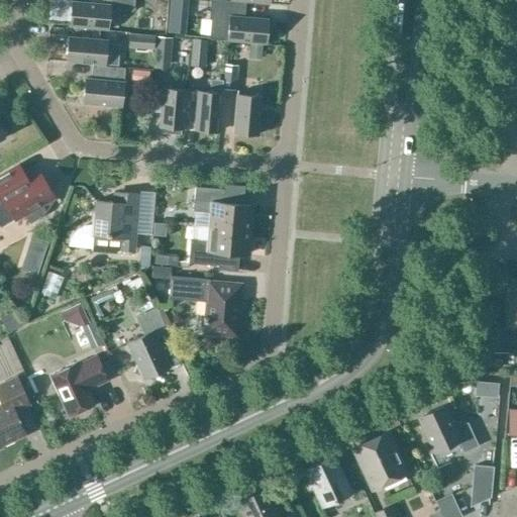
[(102,0),(102,5),(71,2),(69,26),(107,30),(109,9),(133,11),(133,0),(102,0)]
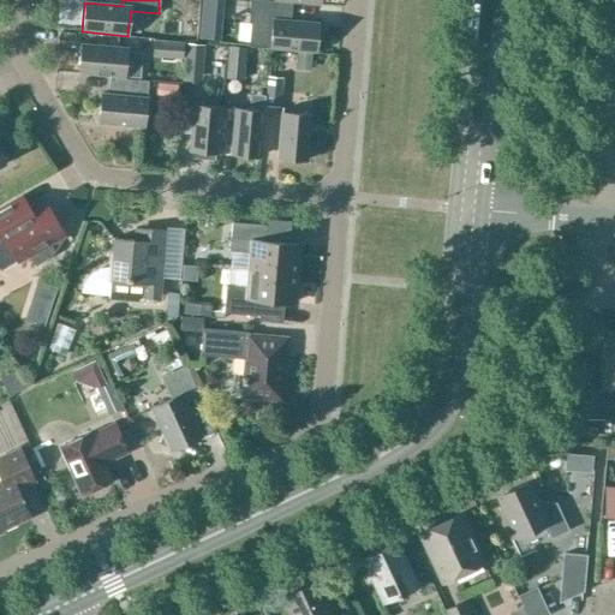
[(317,24),(281,22),(284,4),(250,1),(249,23),(251,24),(249,47),(315,53),(317,24)]
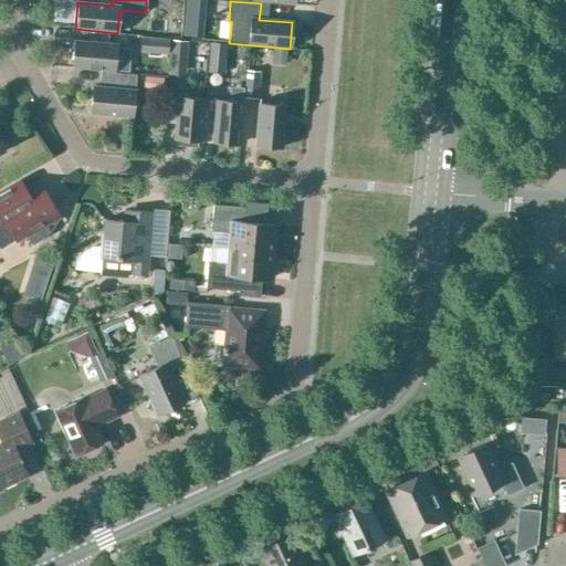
[(184,23),(182,35),(201,37),(202,24),(184,23)]
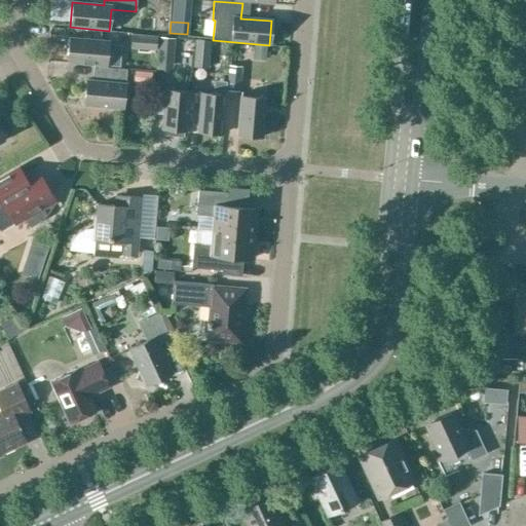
[(130,49),(154,51),(155,38),(133,36),(130,49)]
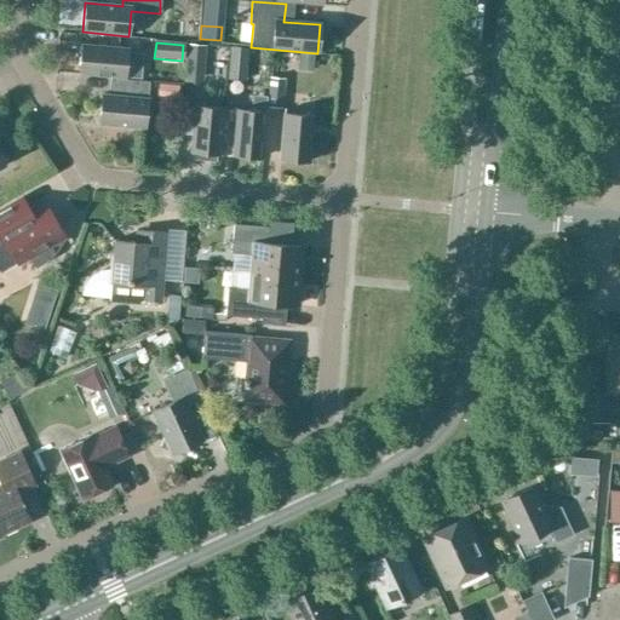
[(79,74),(125,79),(127,50),(81,45),(79,74)]
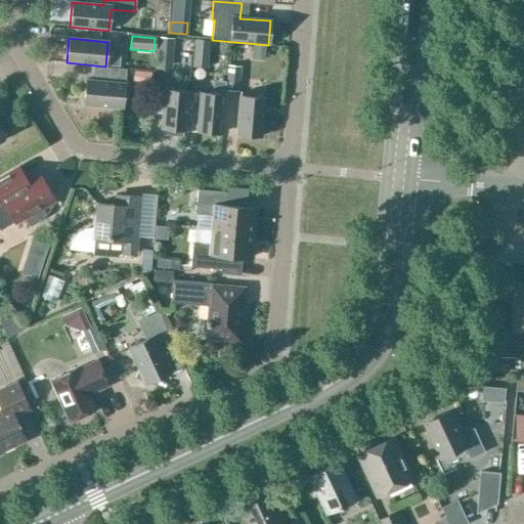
[(156,68),(170,70),(173,40),(159,38),(156,68)]
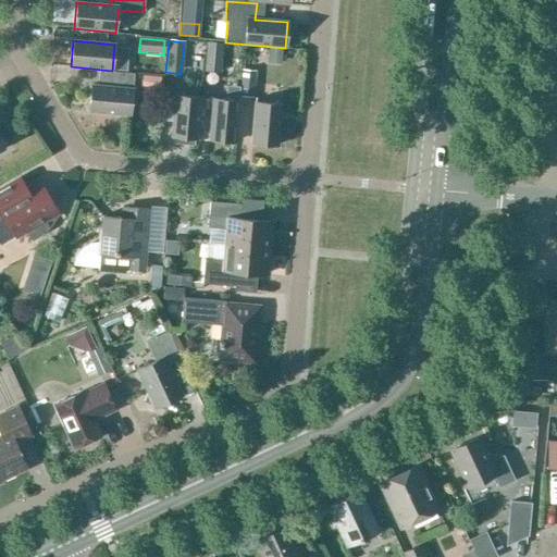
[(203,71),(221,72),(223,41),(206,40),(203,71)]
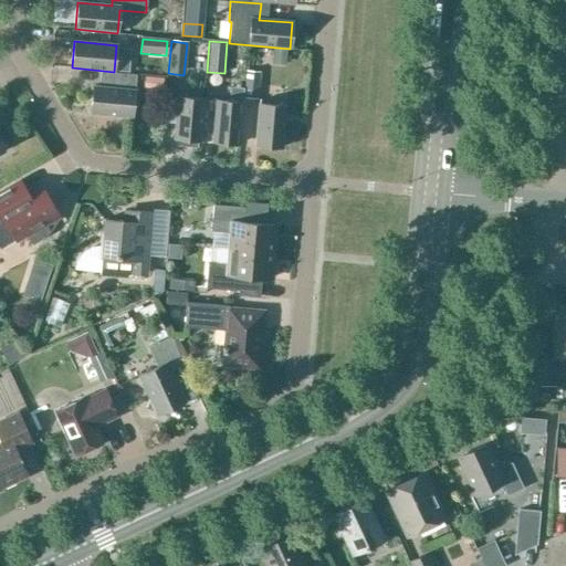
[(273,48),(272,59),(285,60),(286,49),(273,48)]
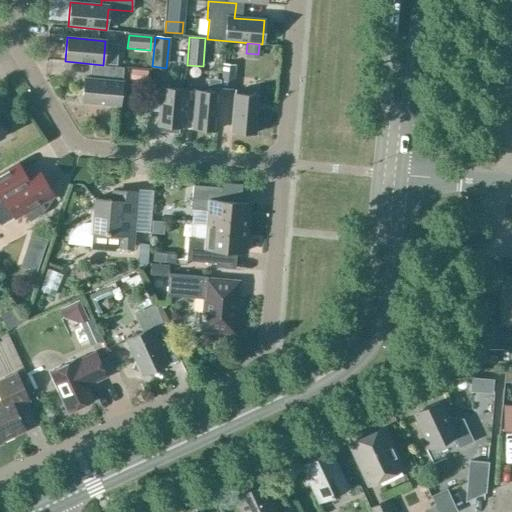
[(220,88),(233,89),(235,64),(222,63),(220,88)]
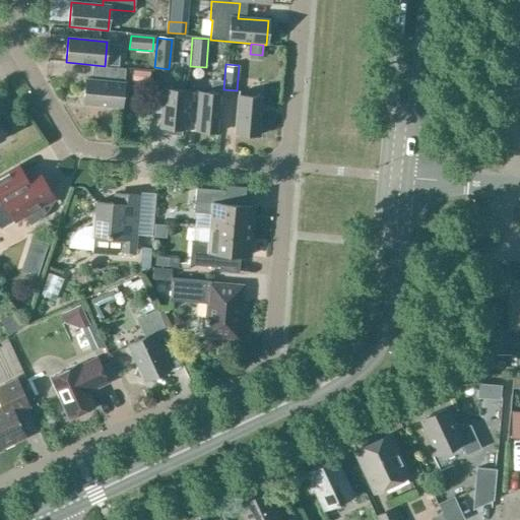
[(82,105),(121,108),(123,83),(125,68),(92,65),(91,80),(84,80),(82,105)]
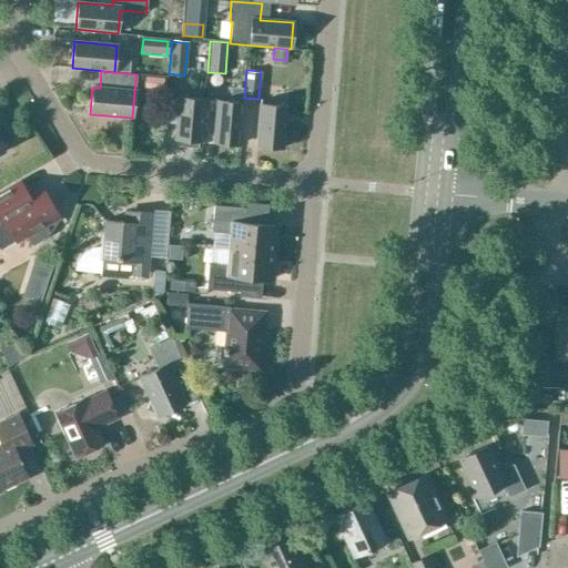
[(145,75),(144,89),(162,91),(163,78),(145,75)]
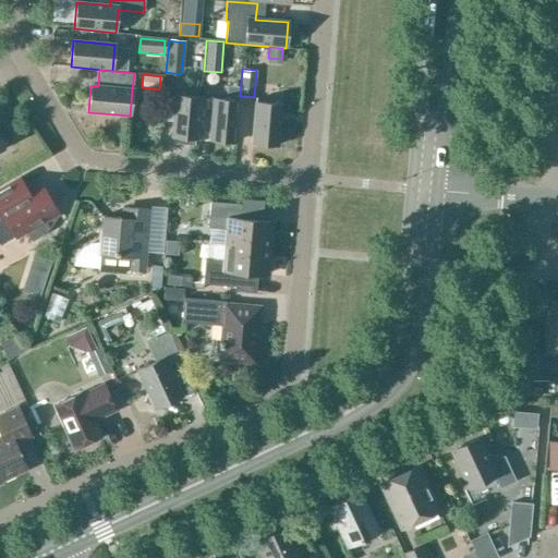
[(201,98),(174,96),(171,137),(173,137),(172,144),(194,146),(194,140),(197,140),(201,98)]
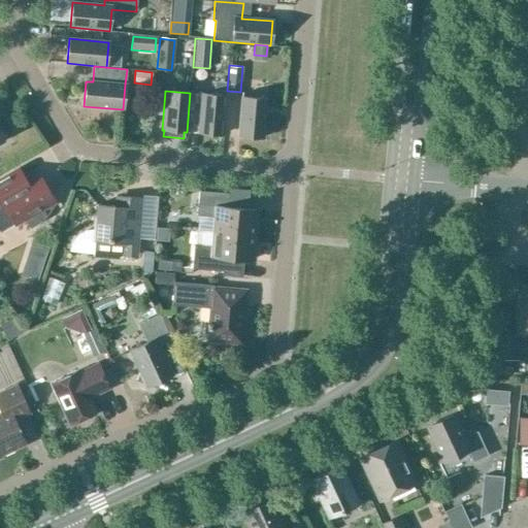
[(197,133),(222,135),(226,96),(201,94),(197,133)]
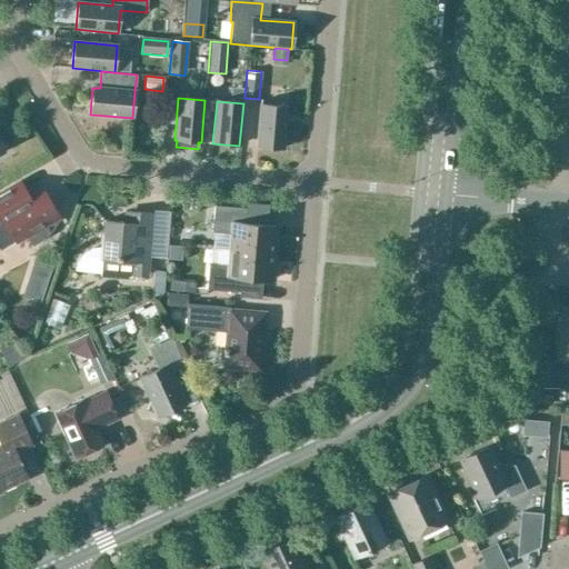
[(256,147),(282,149),(287,108),(260,105),(256,147)]
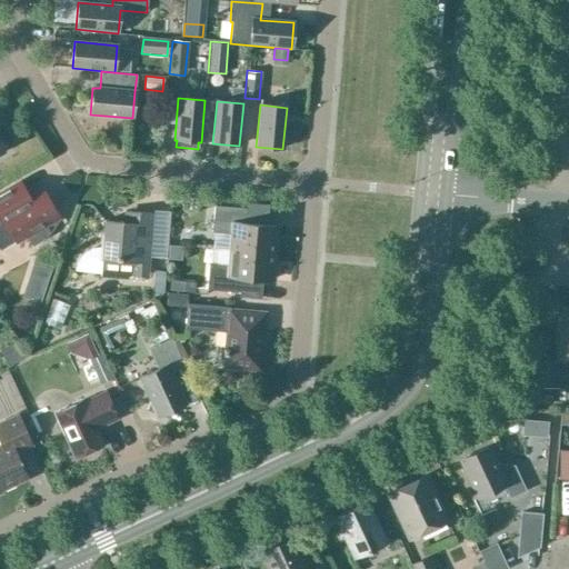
[(0,149),(11,142),(0,123),(0,149)]
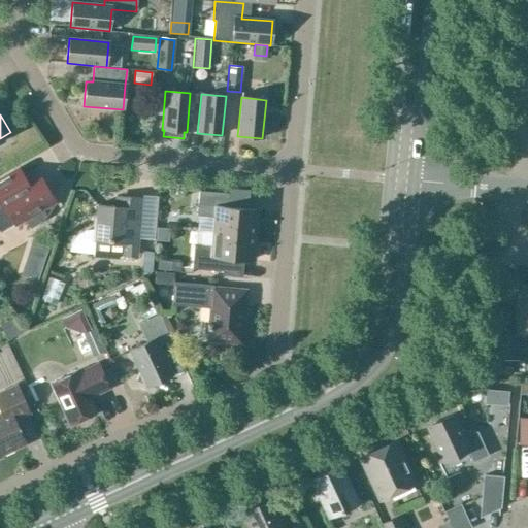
[(18,170),(0,179),(0,232),(1,233),(25,219),(30,226),(42,220),(37,211),(51,203),(36,178),(26,184),(18,170)]
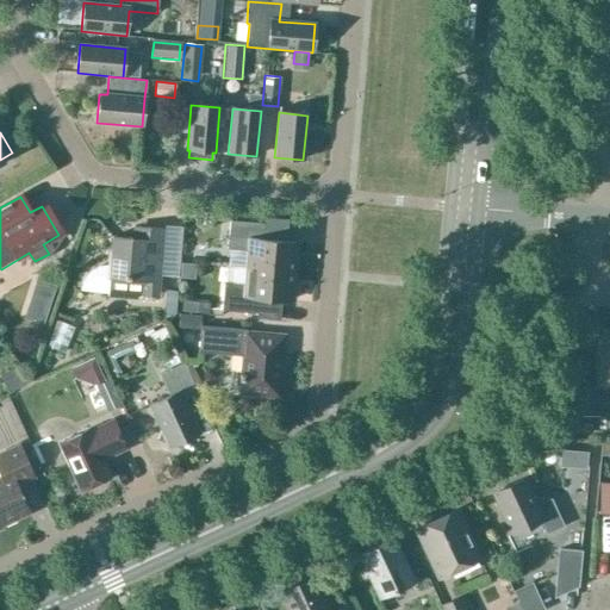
[(247,268),(293,273),(296,243),(262,241),(263,225),(229,222),(226,250),(249,253),(247,268)]
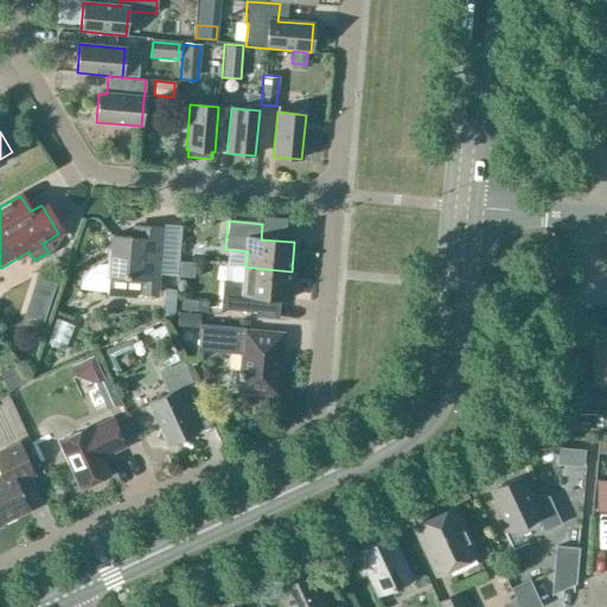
[(107,292),(157,296),(161,229),(142,228),(141,238),(112,236),(107,292)]
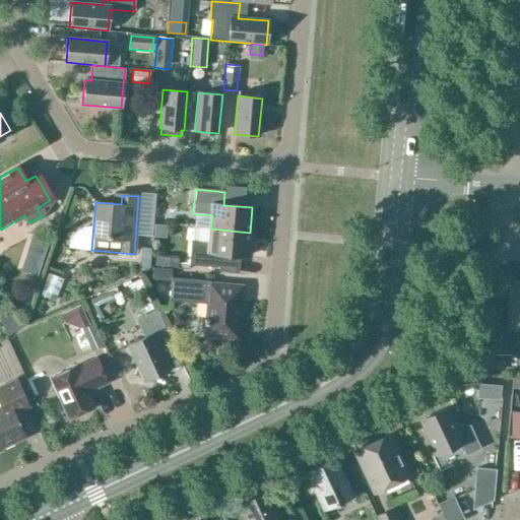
[(184,222),(182,237),(194,239),(195,224),(184,222)]
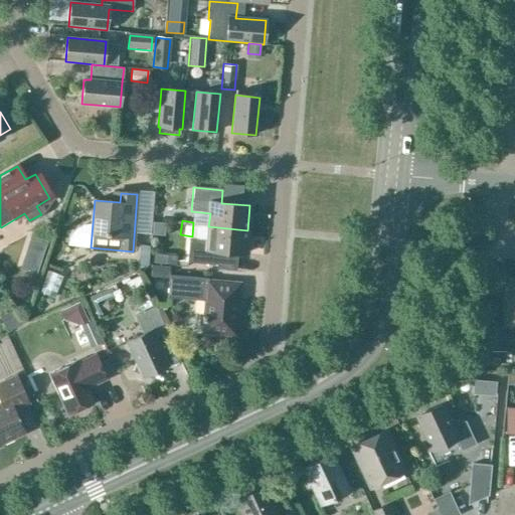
[(62,241),(78,242),(78,225),(62,225),(62,241)]
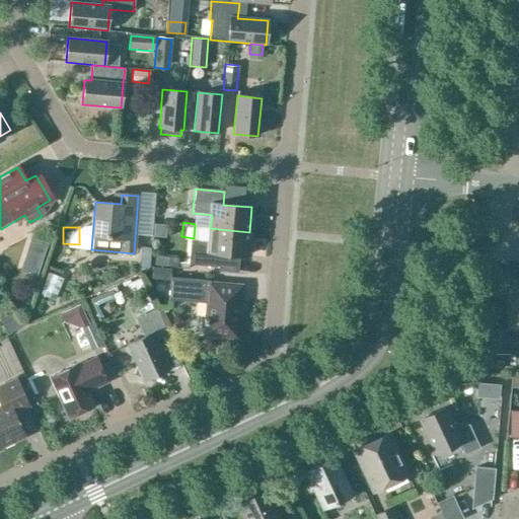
[(249,232),(210,228),(209,242),(191,241),(189,265),(218,268),(219,254),(247,256),(249,232)]
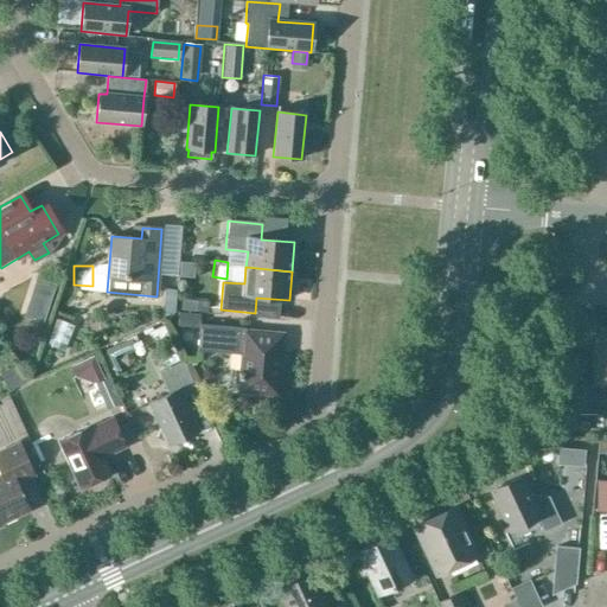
[(545,269),(543,285),(562,286),(563,270),(545,269)]
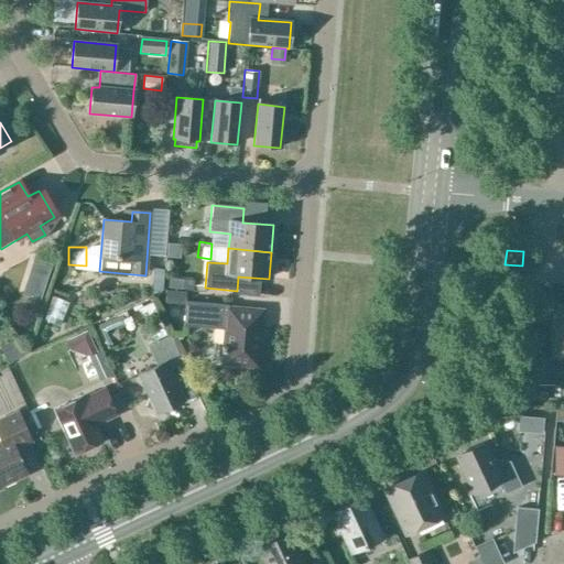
[(164,269),(153,268),(152,285),(163,286),(164,269)]
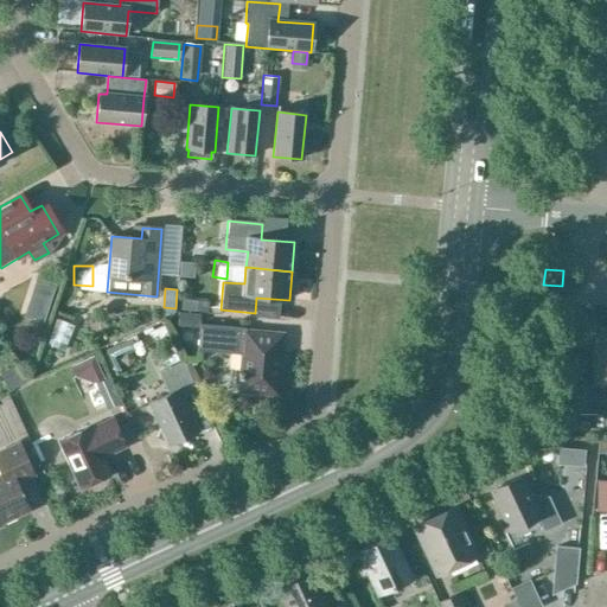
[(181,310),(209,312),(209,301),(181,299),(181,310)]
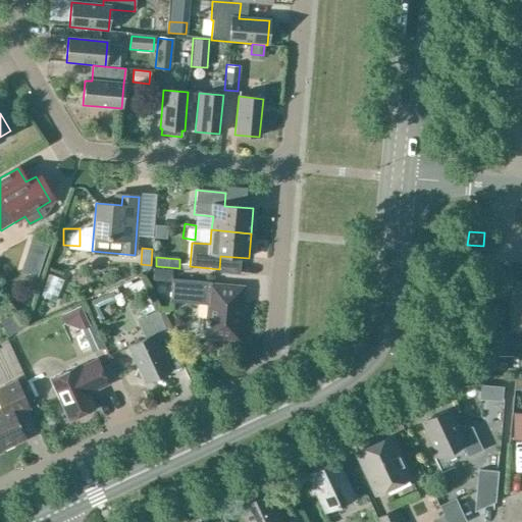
[(152,280),(170,281),(171,269),(153,268),(152,280)]
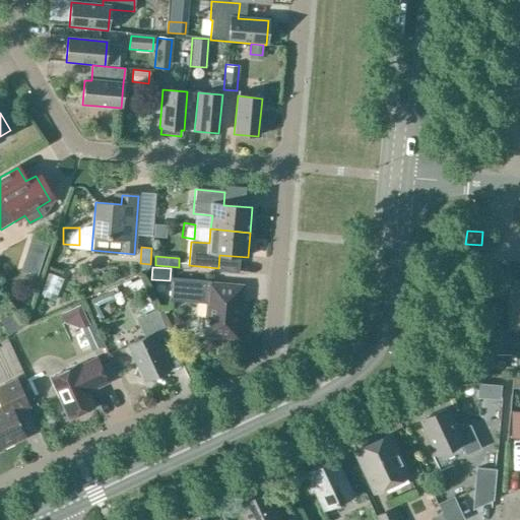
[(44,294),(52,275),(39,270),(30,288),(44,294)]
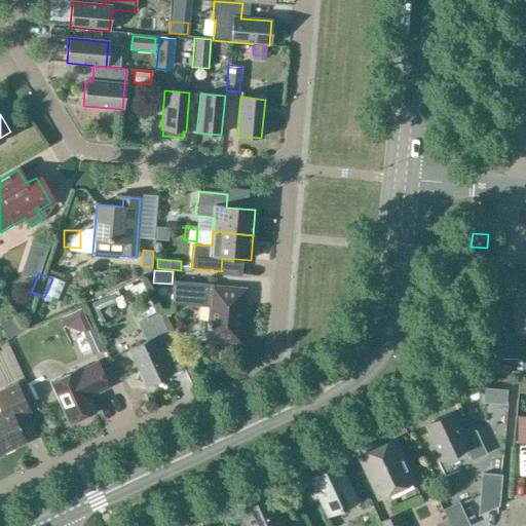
[(207,340),(239,343),(245,290),(212,288),(212,286),(172,282),(171,305),(209,308),(207,340)]
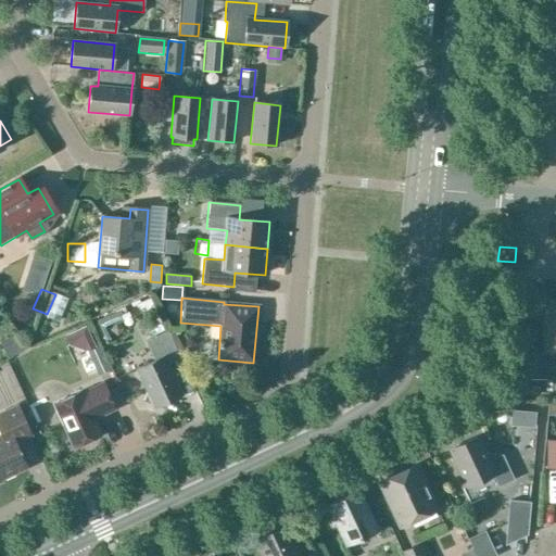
[(555,351),(555,302),(548,302),(548,307),(543,307),(543,333),(528,333),(528,380),(551,380),(555,351)]
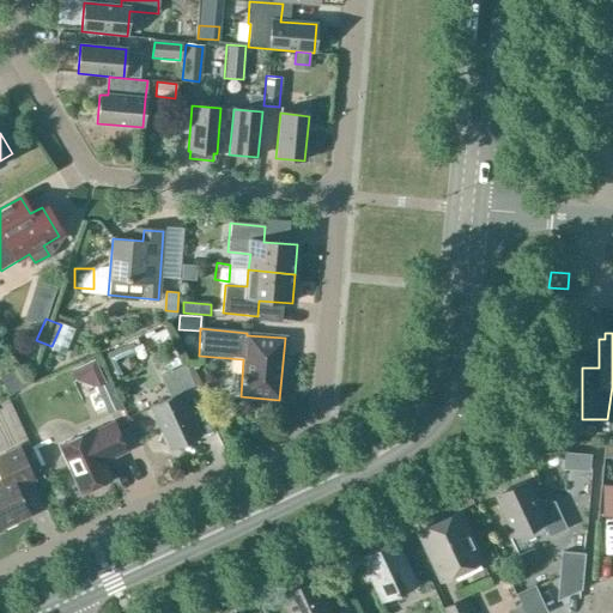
[(72,371),(77,381),(93,387),(104,382),(95,360),(72,371)]
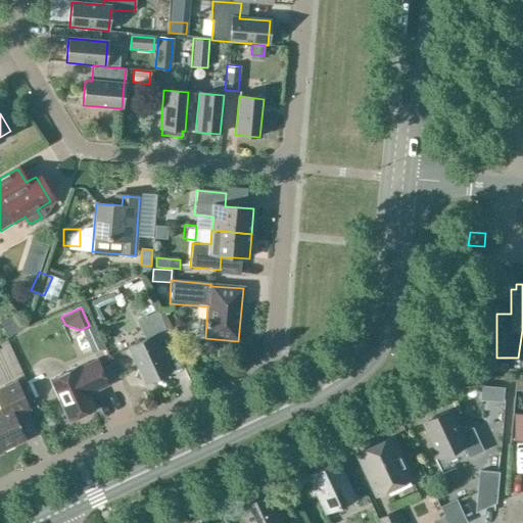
[(180,308),(180,335),(190,335),(190,308),(180,308)]
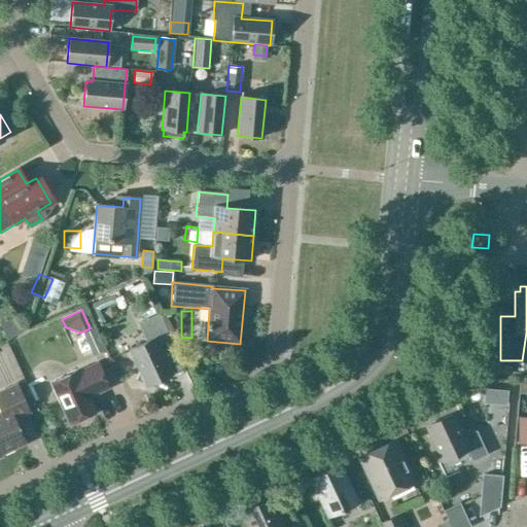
[(171,375),(157,347),(170,341),(157,315),(137,324),(146,343),(130,350),(134,360),(142,363),(136,381),(145,385),(146,386),(148,385),(156,388),(159,380),(171,375)]
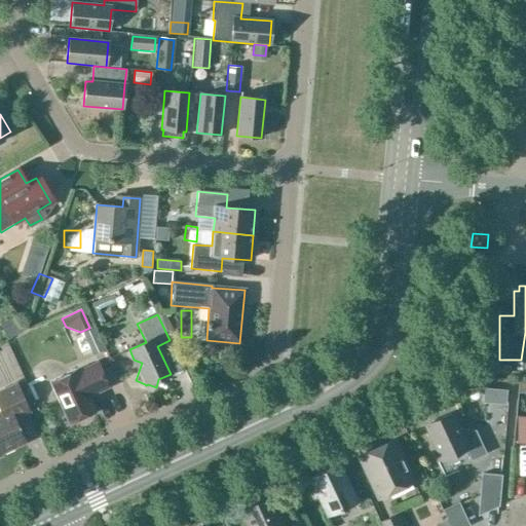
[(94,328),(83,333),(94,354),(104,349),(94,328)]
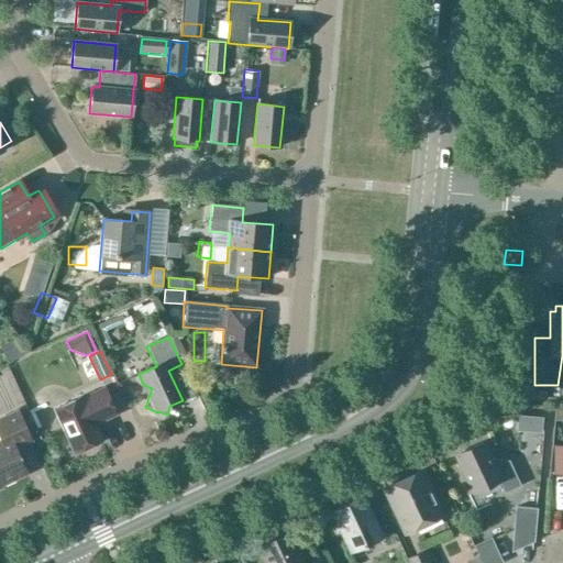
[(122,364),(112,368),(118,381),(127,376),(122,364)]
